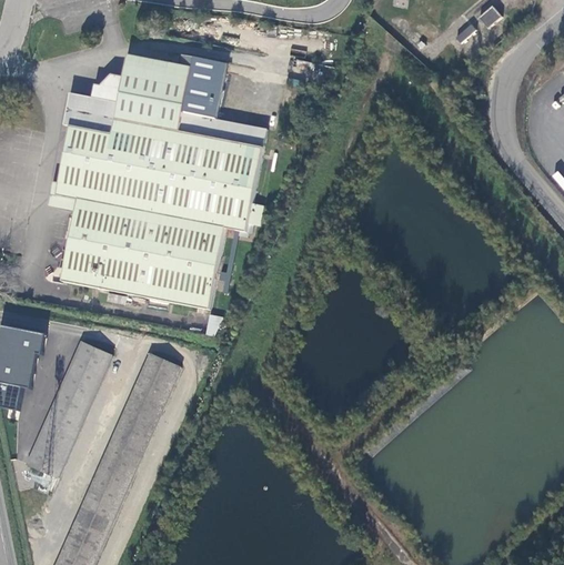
[(499,14),(490,4),(477,14),(486,24),(499,14)]
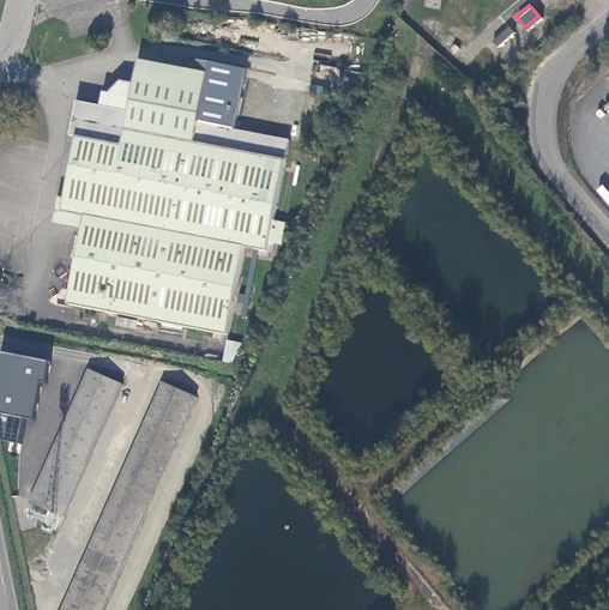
[(512,31),(507,24),(488,36),(494,44),(512,31)]
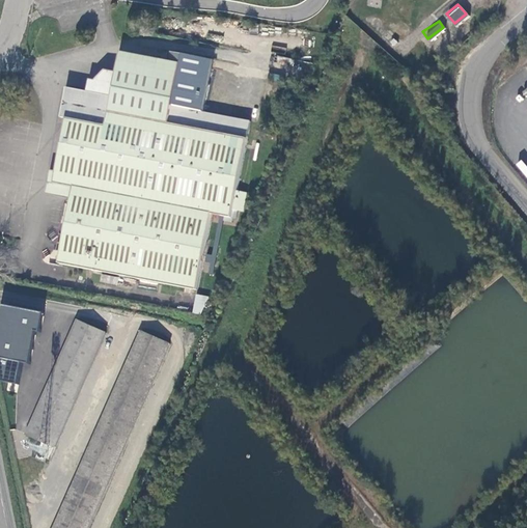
[(168,49),(166,59),(176,61),(178,62),(172,96),(170,104),(181,106),(200,110),(211,57),(168,49)]
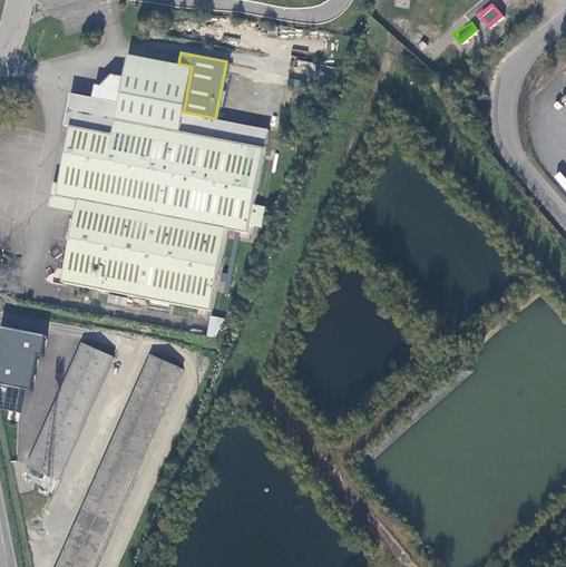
[(126,54),(124,65),(122,75),(111,72),(108,76),(99,84),(97,93),(96,98),(68,93),(61,124),(69,126),(56,197),(75,202),(65,261),(64,269),(60,282),(210,311),(226,230),(246,234),(250,222),(259,224),(263,205),(253,202),(263,148),(233,140),(236,123),(215,118),(194,114),(183,111),(185,104),(192,67),(189,66),(178,64),(167,61),(126,54)]
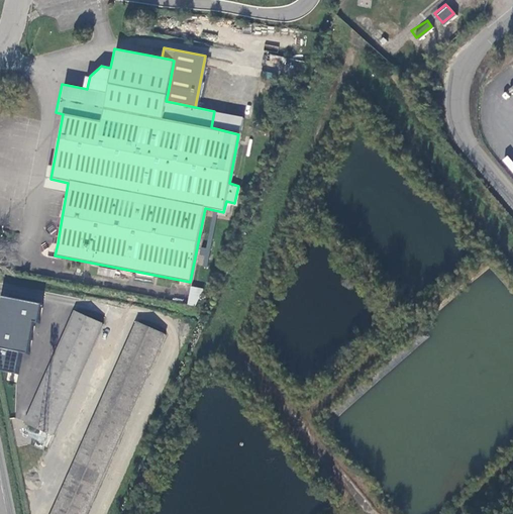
[(111,278),(112,270),(98,267),(96,275),(111,278)]
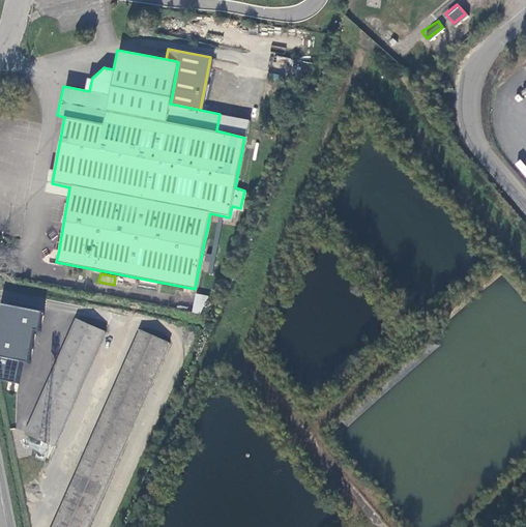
[(198,315),(206,296),(194,294),(191,314),(198,315)]
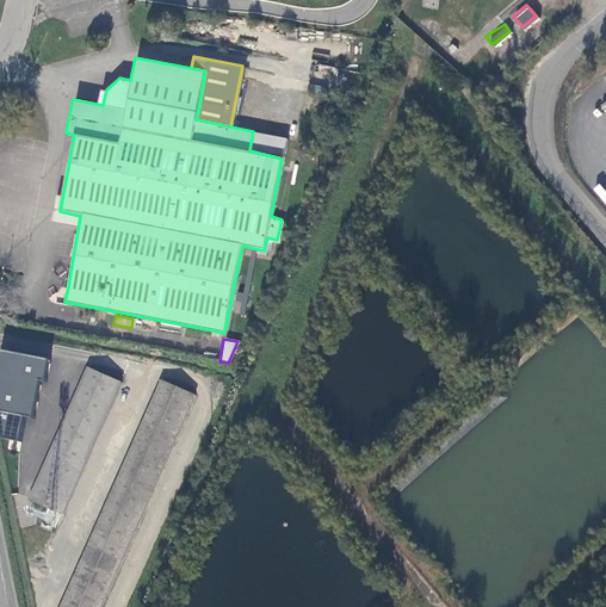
[(48,357),(0,347),(0,437),(18,439),(22,414),(30,415),(37,378),(42,379),(48,357)]
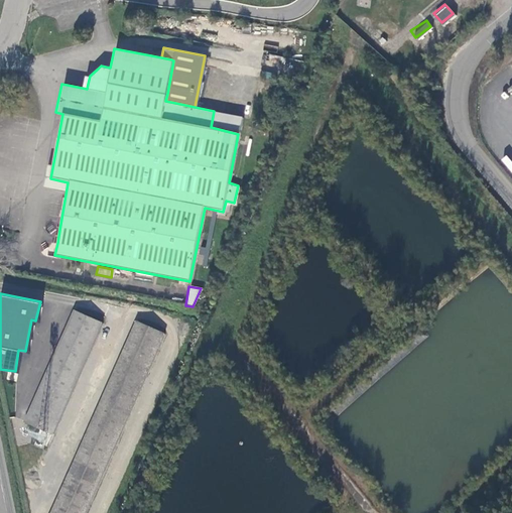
[(50,430),(100,322),(71,308),(22,418),(50,430)]
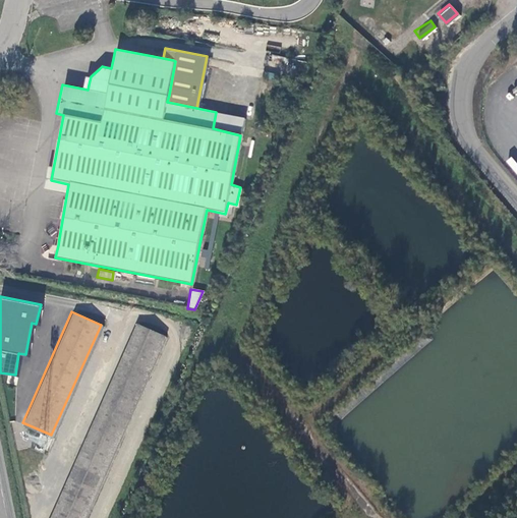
[(82,517),(164,336),(134,323),(48,517),(82,517)]
